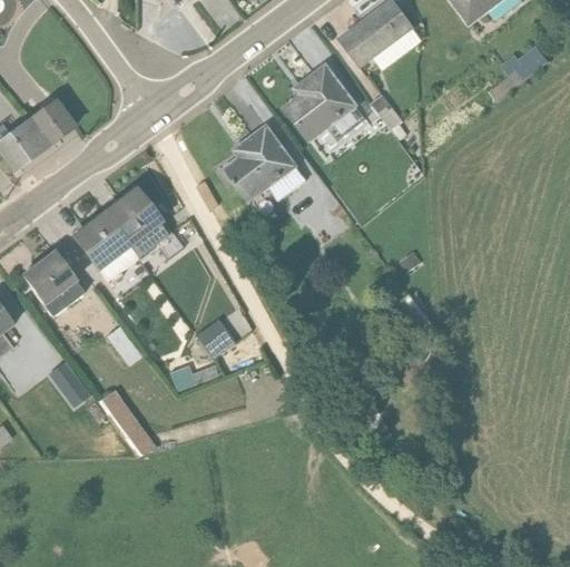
[(449,0),(470,27),(489,12),(495,21),(523,1),(522,0),(449,0)]
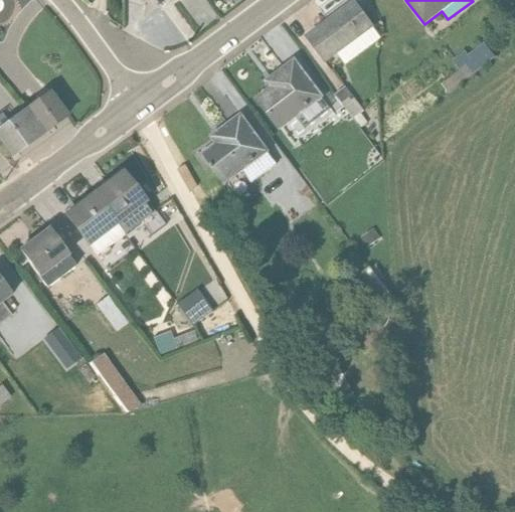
[(337,52),(373,27),(374,26),(372,24),(376,22),(368,10),(363,13),(354,1),(306,36),(325,61),(337,52)]
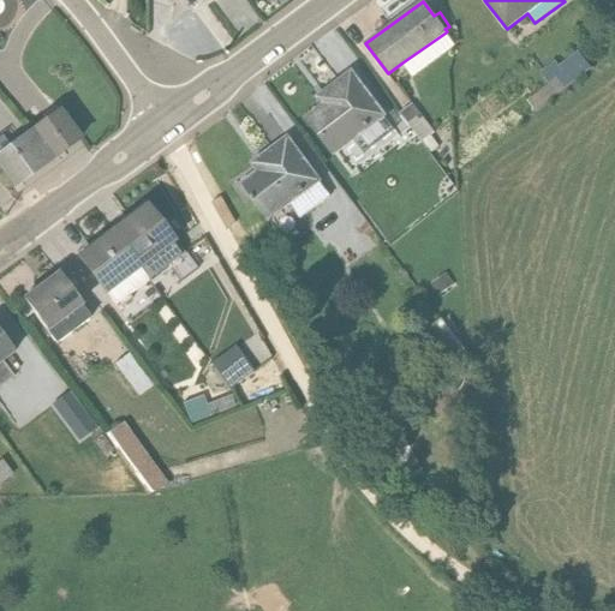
[(446,33),(402,63),(412,76),(454,45),(446,33)]
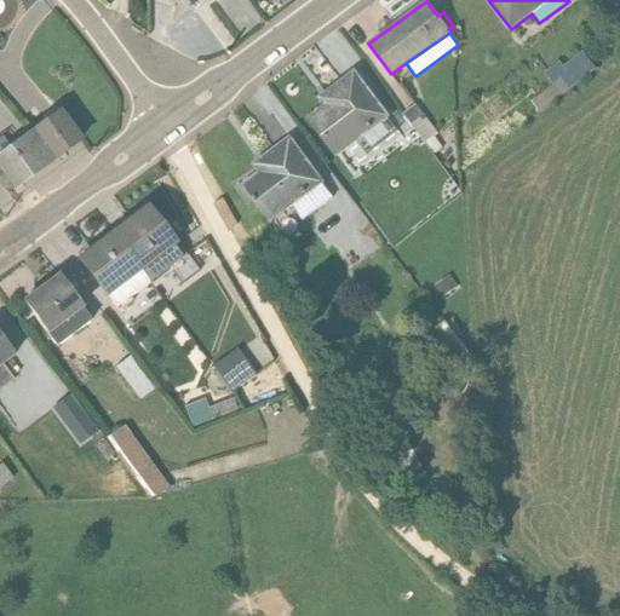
[(552,85),(532,101),(540,111),(597,70),(583,51),(564,67),(560,61),(544,73),(552,85)]
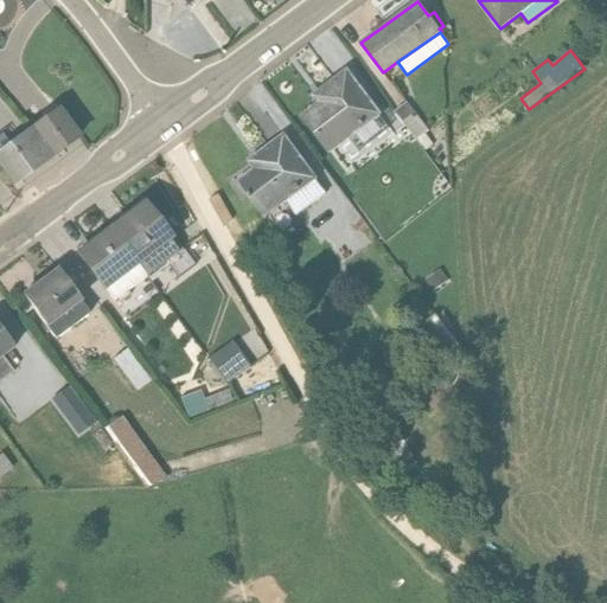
[(346,71),(328,84),(321,90),(326,97),(304,115),(331,152),(350,139),(359,151),(389,127),(346,71)]
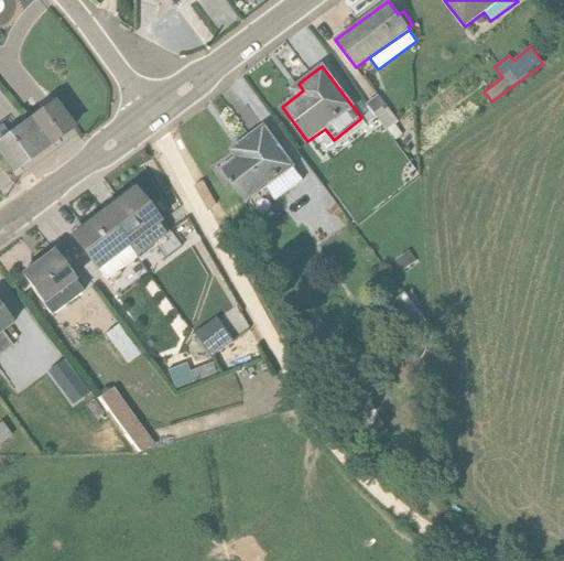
[(378,94),(367,103),(391,135),(396,140),(403,135),(394,123),(398,120),(378,94)]
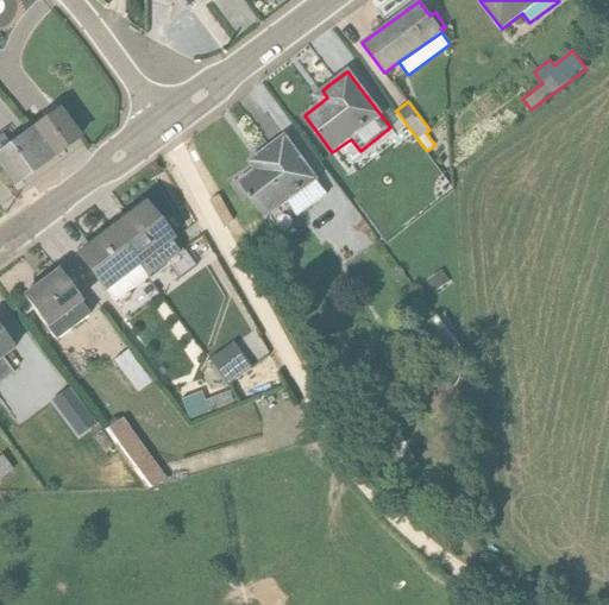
[(30,130),(50,157),(77,137),(57,109),(30,130)]
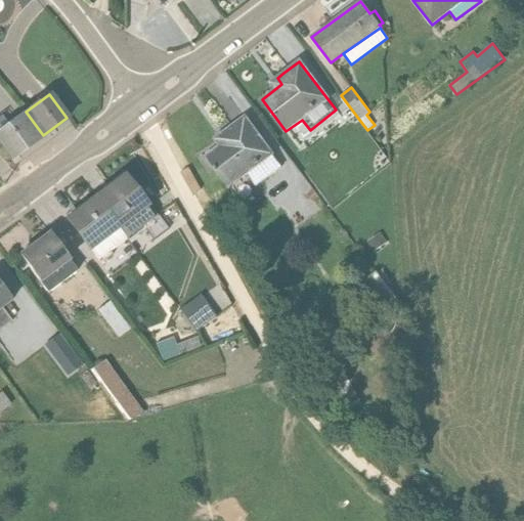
[(43,135),(26,112),(10,124),(2,115),(0,116),(0,143),(11,159),(43,135)]
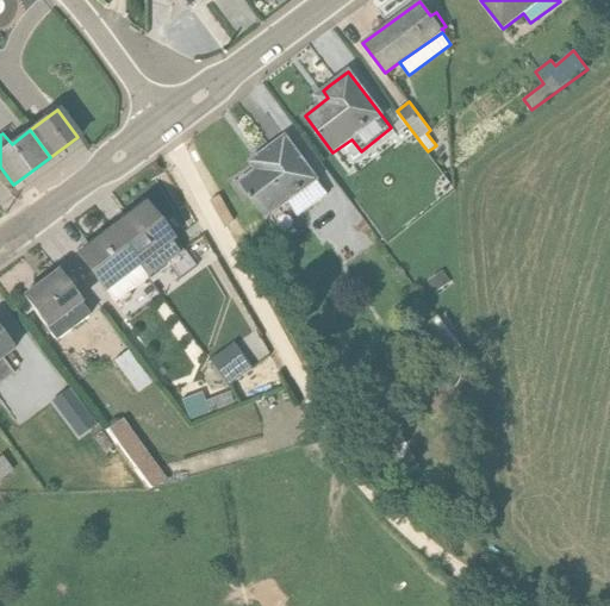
[(286,200),(316,179),(285,137),(262,154),(268,161),(241,181),(250,194),(249,195),(253,200),(254,199),(266,214),(286,200)]
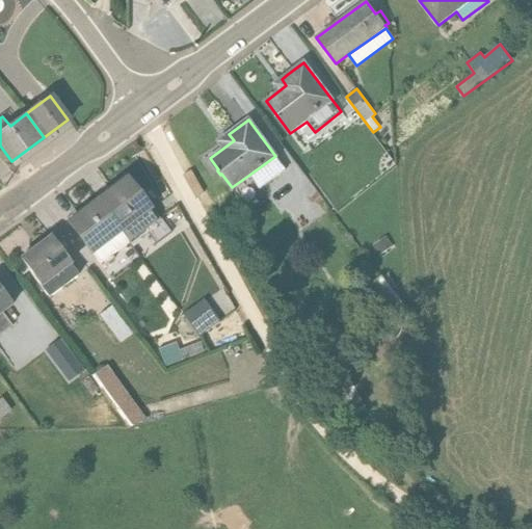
[(275,156),(249,175),(259,188),(286,168),(275,156)]
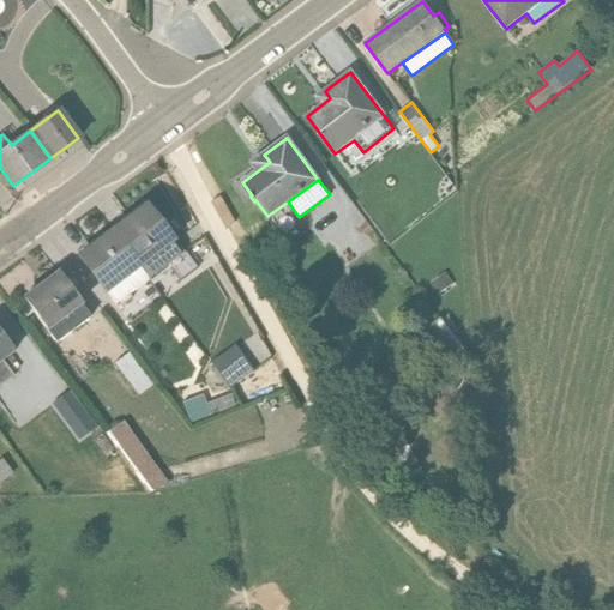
[(112,230),(149,278),(184,251),(174,237),(170,241),(144,205),(112,230)]
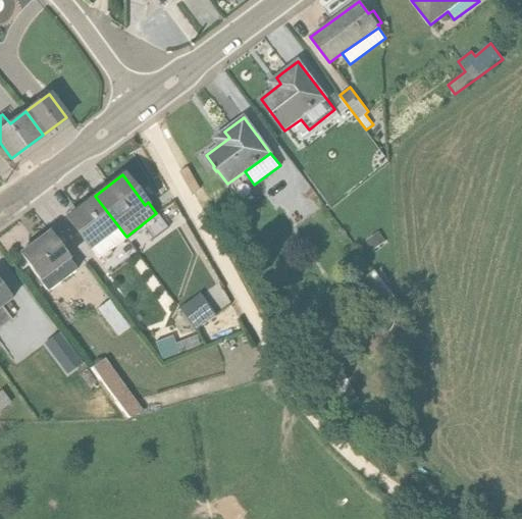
[(126,237),(95,196),(67,217),(100,260),(127,240),(126,237)]
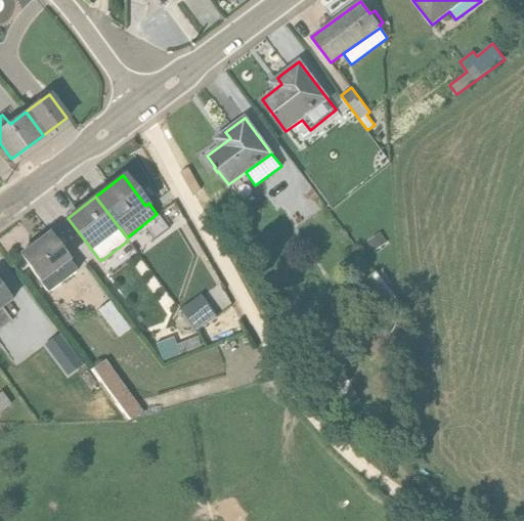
[(146,227),(131,240),(138,250),(155,239),(146,227)]
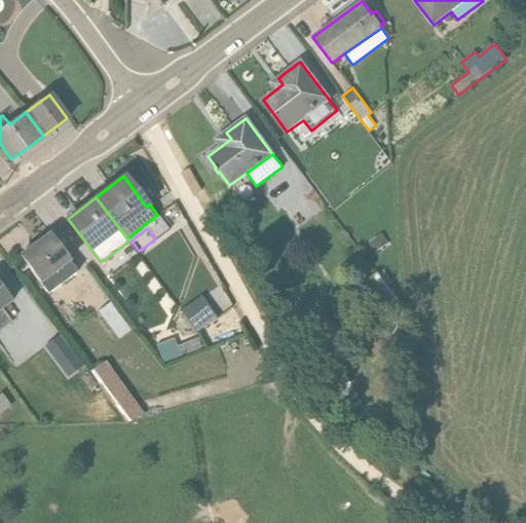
[(48,233),(20,255),(47,293),(76,270),(48,233)]
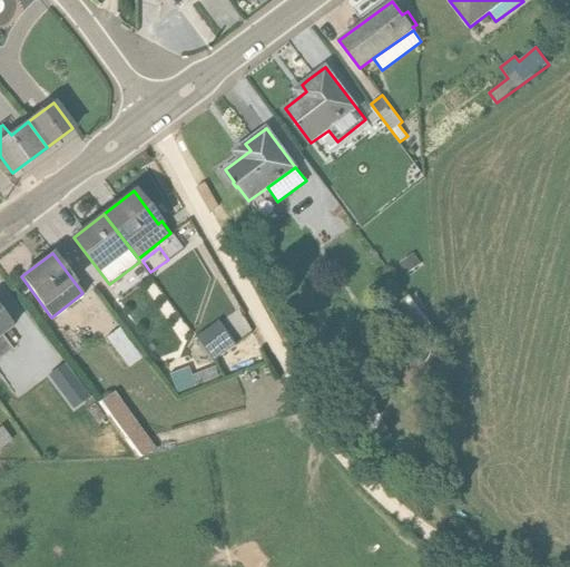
[(414,253),(400,264),(408,274),(422,264),(414,253)]
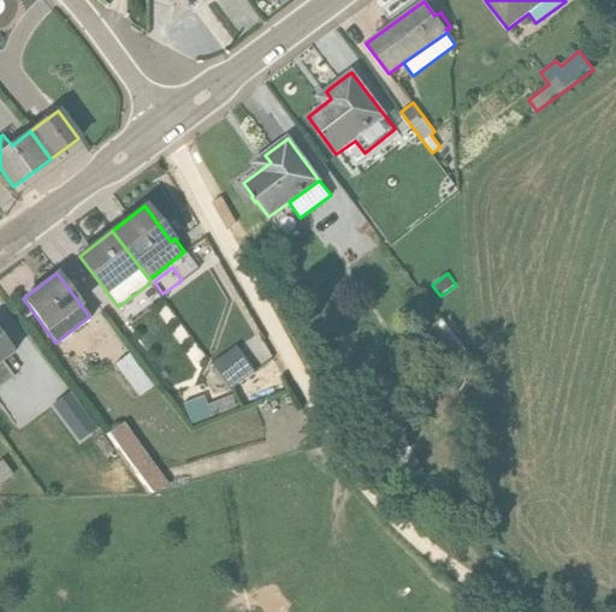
[(237,331),(250,324),(237,301),(221,309),(226,316),(220,320),(230,336),(237,331)]
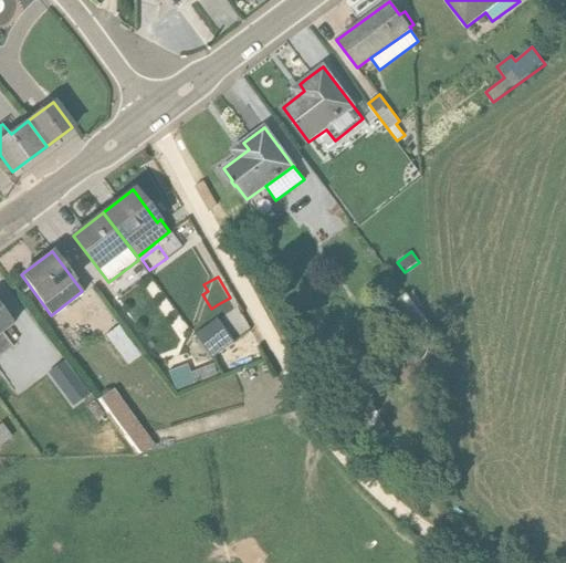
[(230,298),(218,304),(223,313),(238,305),(232,296),(230,298)]
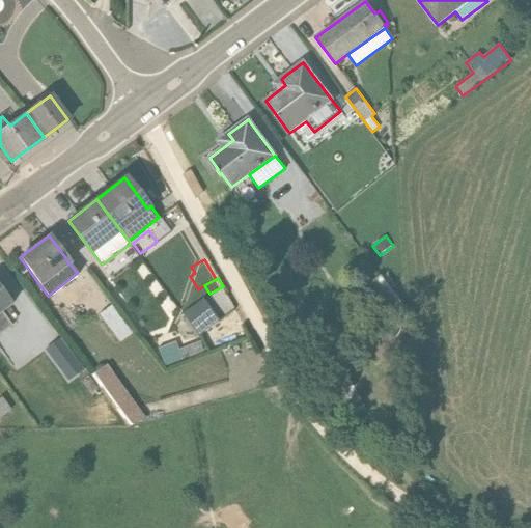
[(0,287),(0,332),(10,325),(1,311),(11,304),(0,287)]
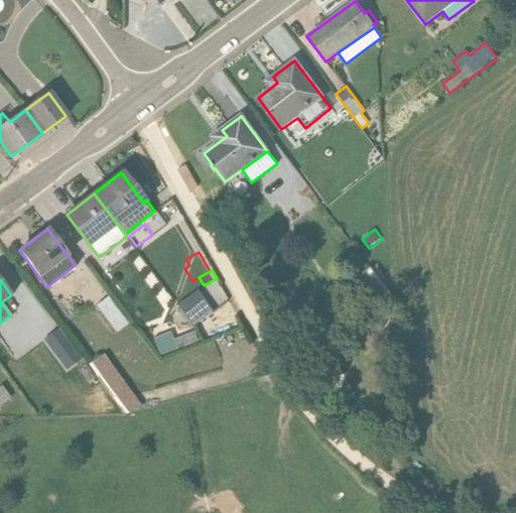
[(108,294),(95,304),(116,331),(128,323),(108,294)]
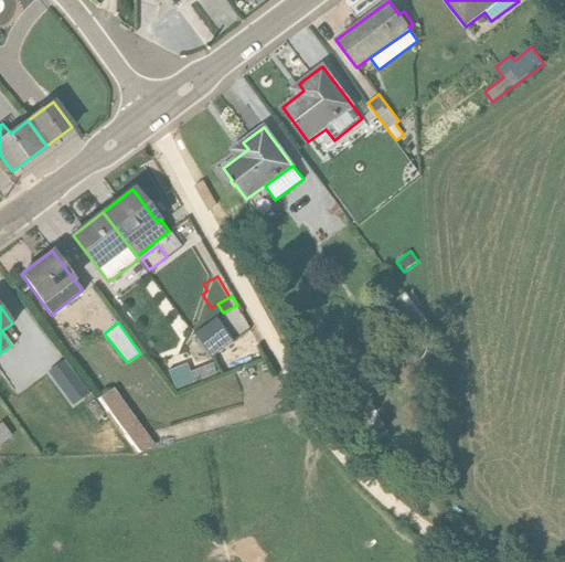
[(63,359),(45,372),(71,404),(87,391),(63,359)]
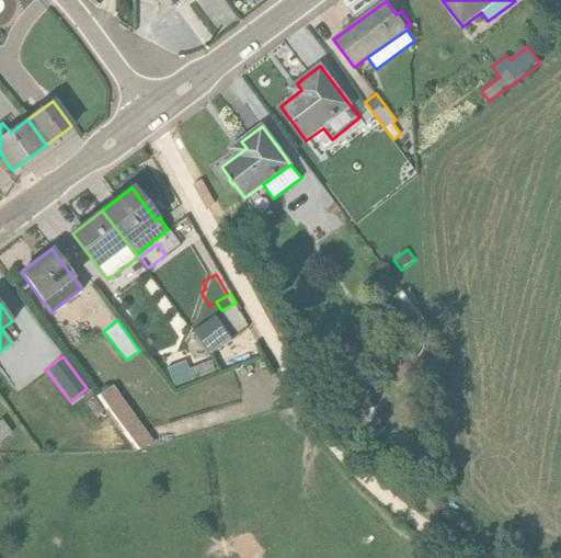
[(347,357),(328,360),(329,373),(348,372),(347,357)]
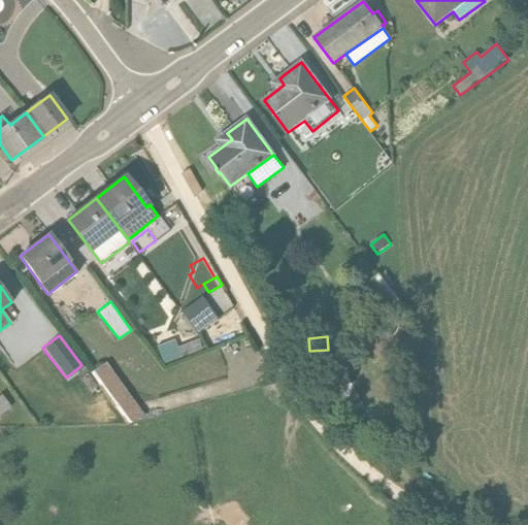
[(174,338),(156,345),(162,362),(180,355),(202,347),(198,337),(176,346),(174,338)]
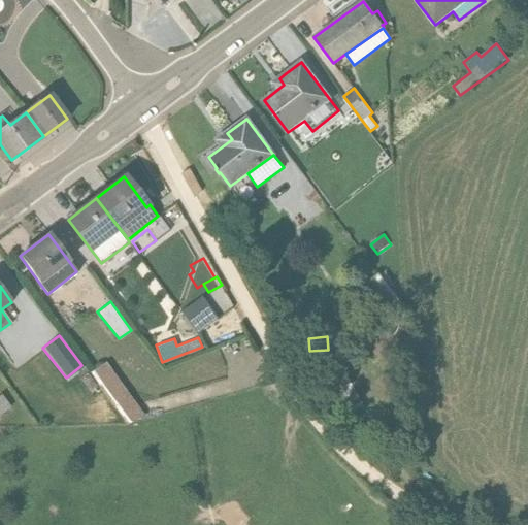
[(105,361),(91,371),(126,422),(144,417),(105,361)]
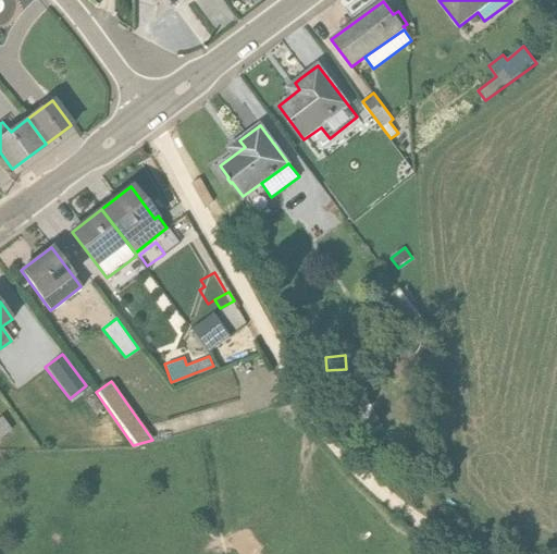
[(355,381),(339,391),(364,430),(380,419),(355,381)]
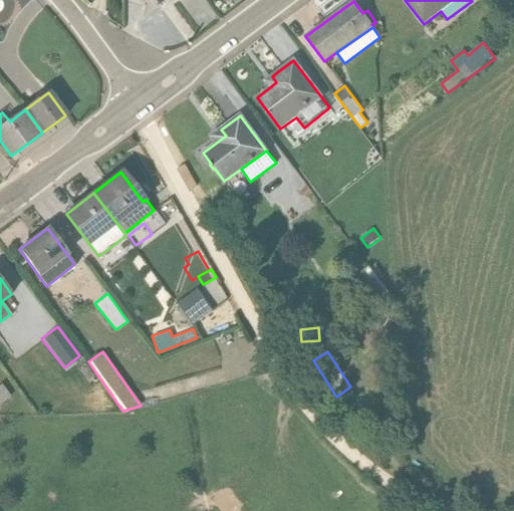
[(1,384),(0,384),(0,402),(10,396),(1,384)]
